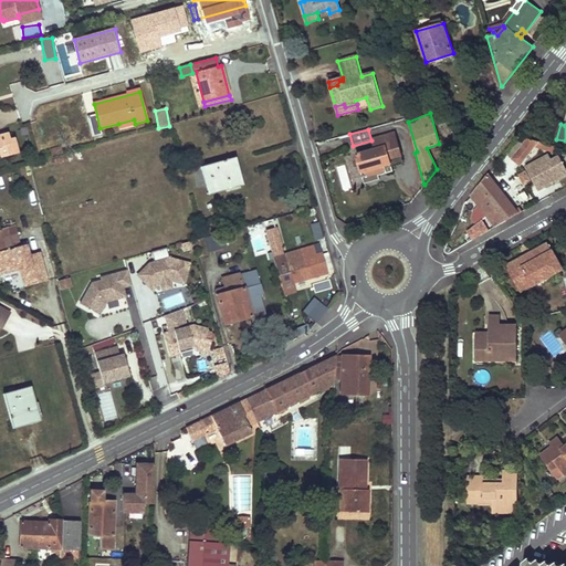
[(0,156),(0,157),(18,153),(14,138),(10,139),(8,134),(0,135),(0,156)]
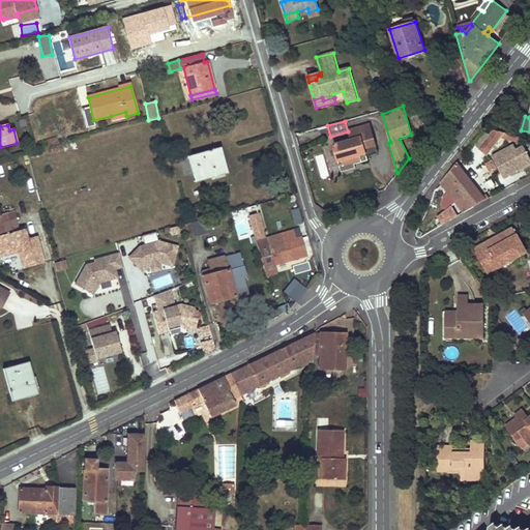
[(367,160),(366,156),(378,153),(370,125),(348,130),(351,140),(333,145),(340,167),(361,160),(361,163),(367,160)]
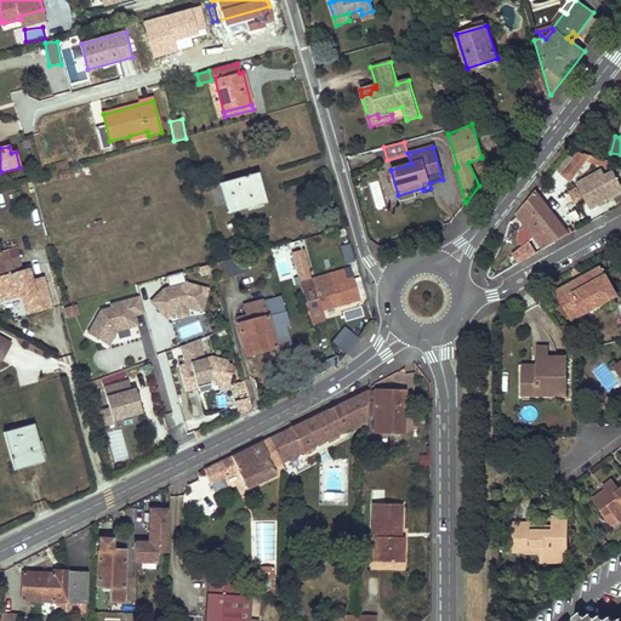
[(579,152),(563,172),(571,181),(591,155),(579,152)]
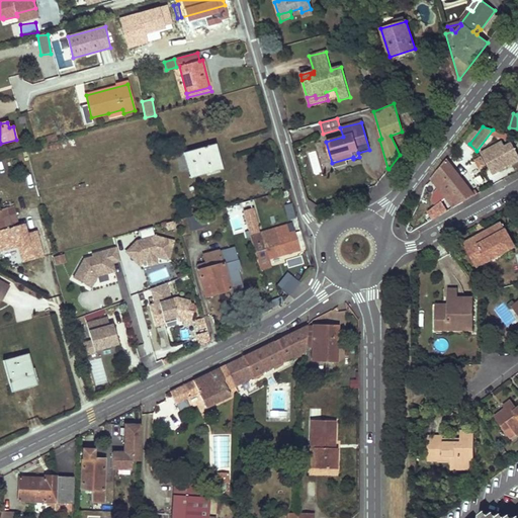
[(495,131),(494,135),(510,140),(512,136),(495,131)]
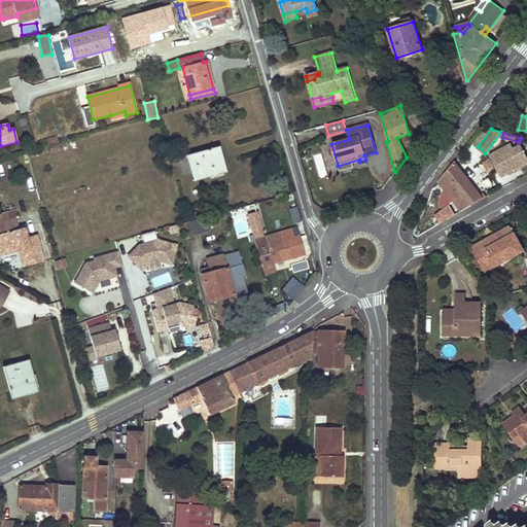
[(512,144),(490,156),(501,177),(526,163),(526,156),(521,146),(514,149),(512,144)]
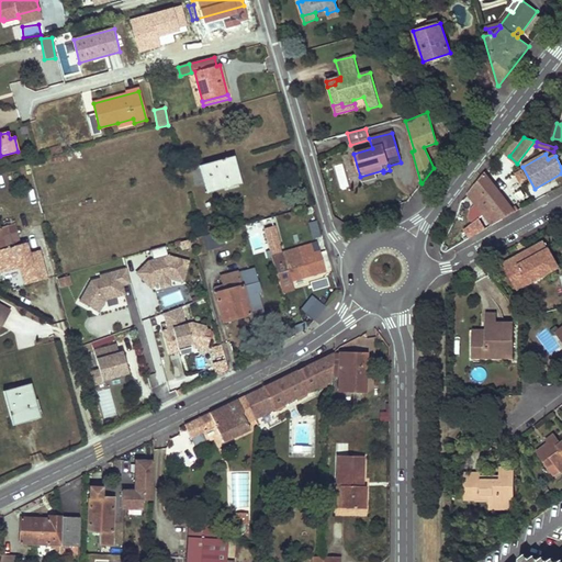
[(509,156),(507,158),(516,166),(517,164),(509,156)]
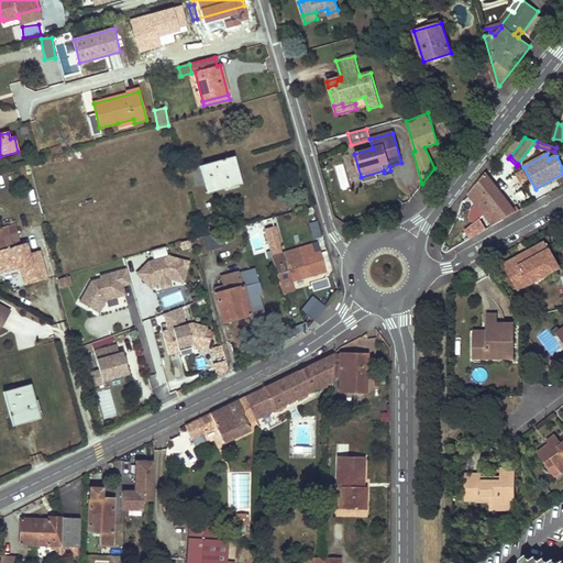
[(230,157),(199,166),(205,183),(208,194),(242,184),(239,173),(234,174),(230,157)]
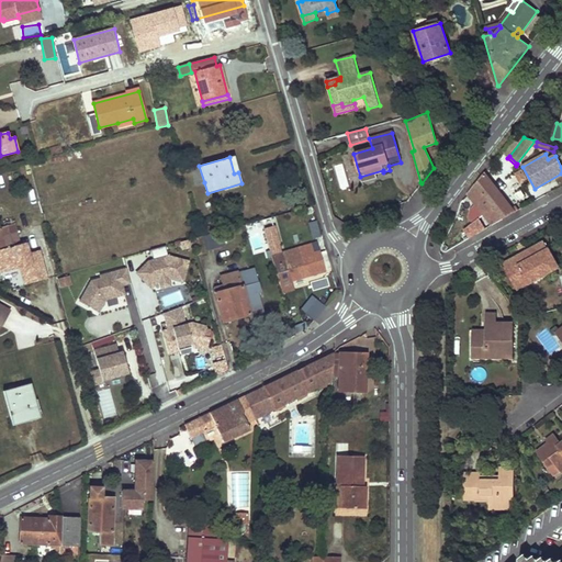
[(333,167),(340,189),(349,186),(341,164),(333,167)]
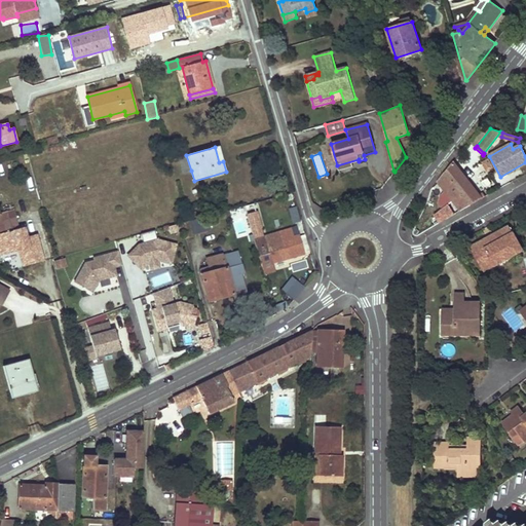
[(179,157),(183,174),(191,171),(186,155),(179,157)]
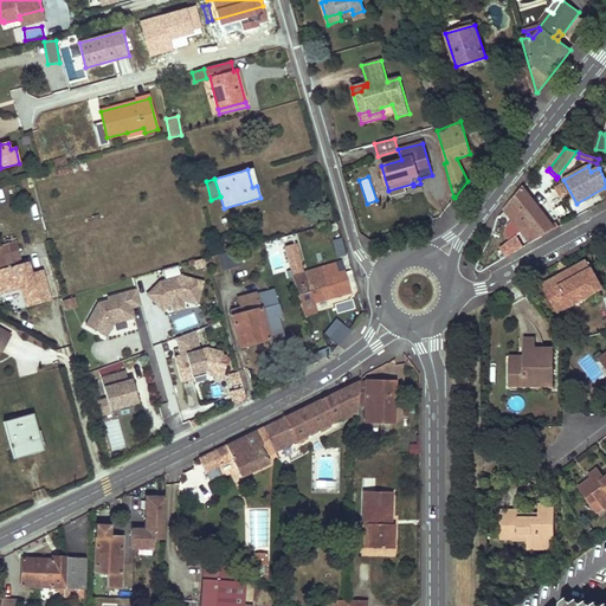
[(413,184),(388,191),(389,198),(407,193),(405,188),(413,186),(413,184)]
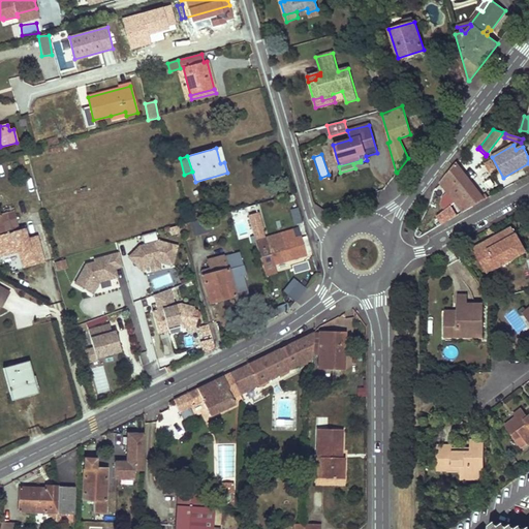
[(491,161),(486,164),(490,172),(495,168),(491,161)]
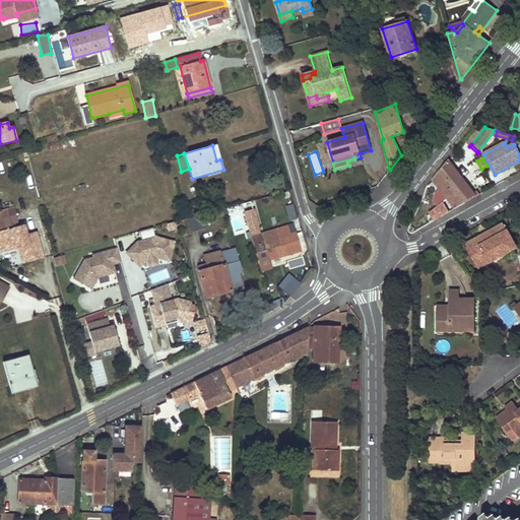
[(465,203),(479,195),(477,191),(474,194),(448,160),(440,171),(465,203)]
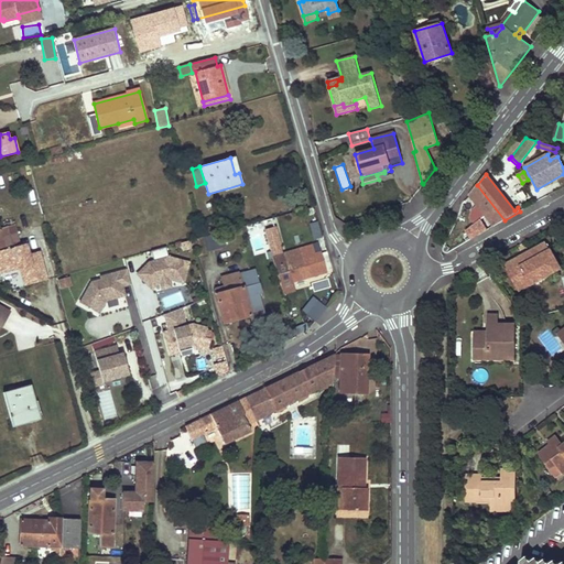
[(494,226),(505,220),(477,185),(469,195),(494,226)]
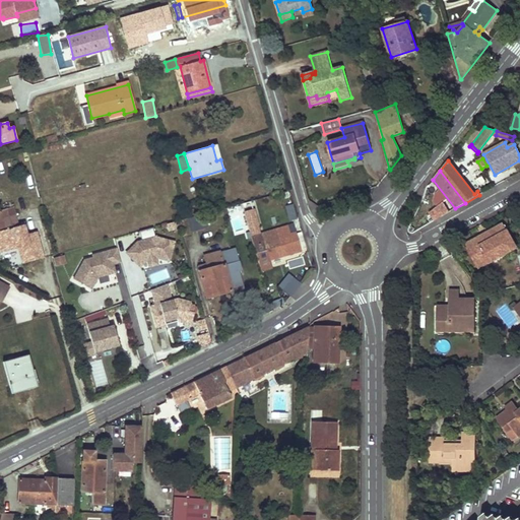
[(445,205),(430,214),(434,221),(448,212),(448,210),(445,205)]
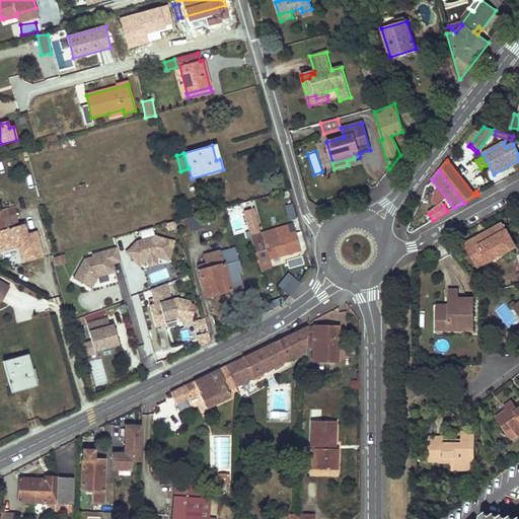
[(43,257),(38,235),(28,238),(26,234),(24,224),(18,225),(13,206),(1,210),(0,210),(0,251),(0,252),(18,247),(22,264),(43,257)]
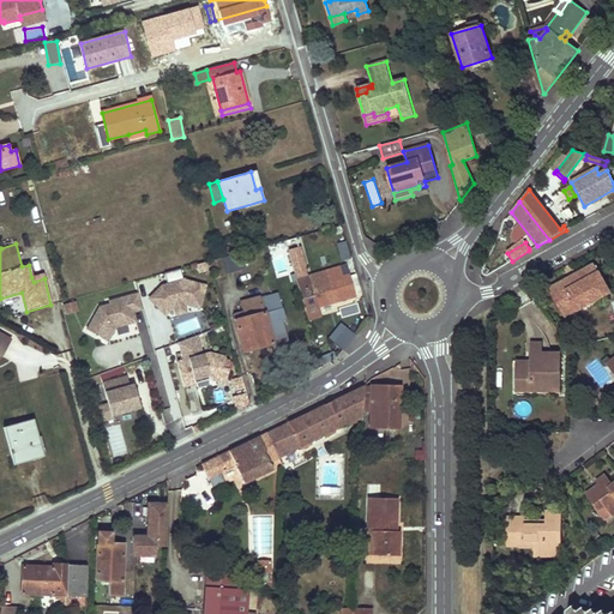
[(349,258),(345,244),(338,245),(343,259),(349,258)]
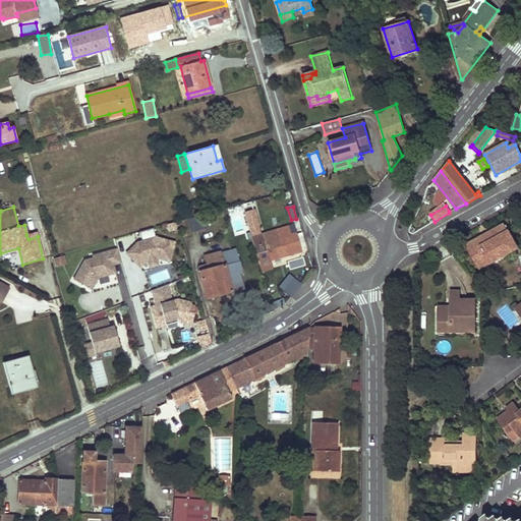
[(190,233),(198,231),(194,217),(186,219),(190,233)]
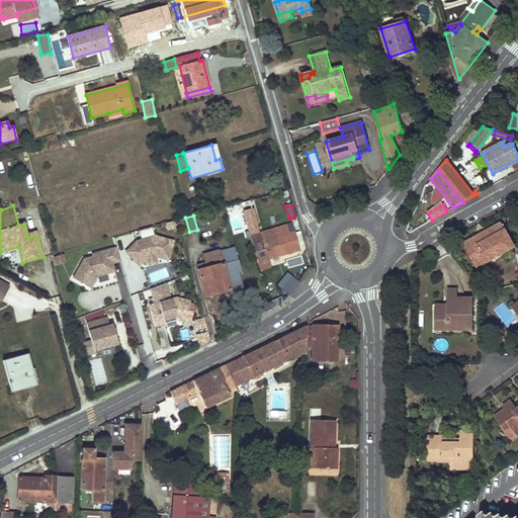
[(176,221),(180,234),(189,232),(185,218),(176,221)]
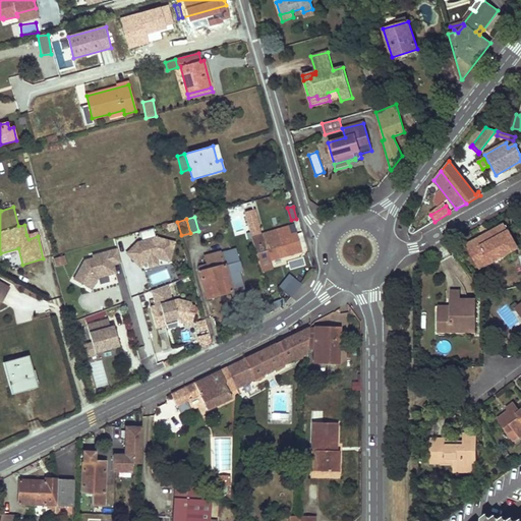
[(466,245),(479,269),(489,264),(487,258),(505,249),(507,254),(518,248),(505,224),(488,233),(489,236),(484,239),(482,236),(466,245)]
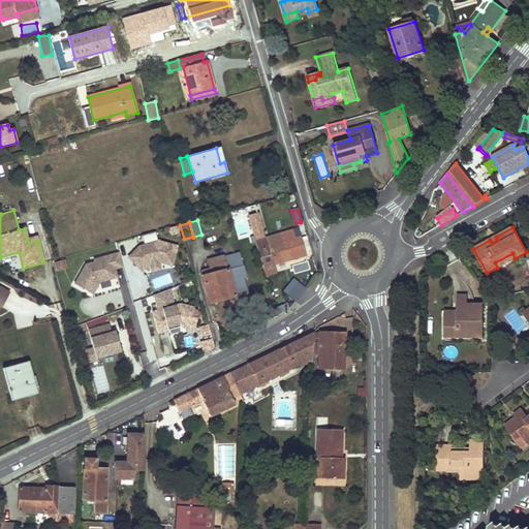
[(292,230),(256,241),(266,275),(276,273),(274,265),(305,255),(300,238),(294,239),(292,230)]
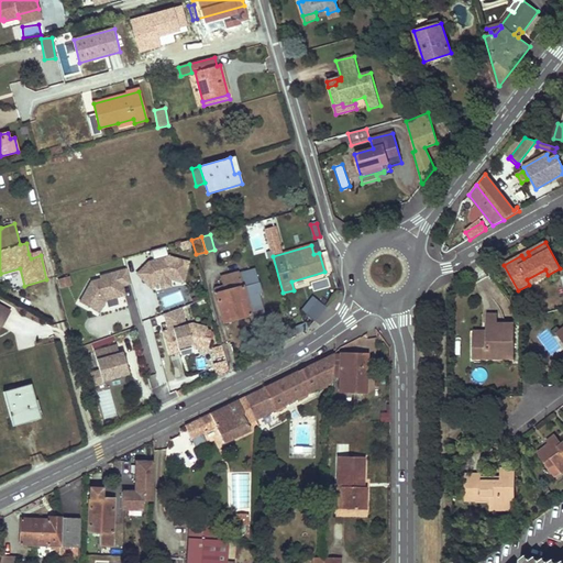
[(140,274),(144,278),(142,280),(153,290),(161,283),(169,280),(185,285),(190,265),(169,257),(166,247),(152,253),(155,263),(150,264),(140,274)]
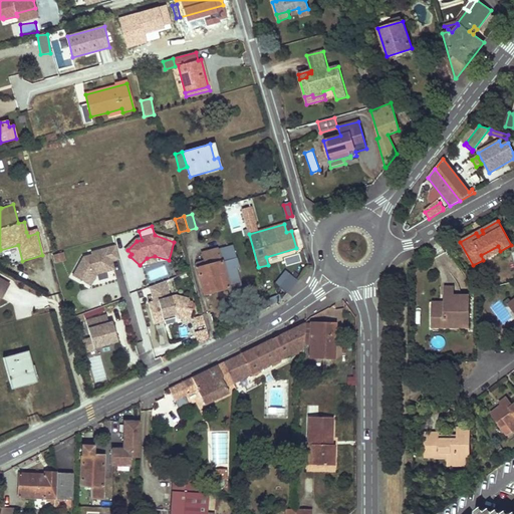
[(232,245),(217,250),(219,257),(204,261),(203,256),(194,258),(204,294),(227,287),(228,290),(240,287),(237,275),(238,275),(236,267),(235,268),(233,260),(236,259),(232,245)]
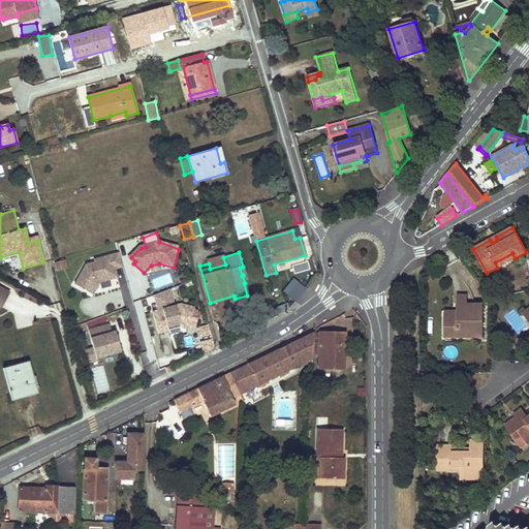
[(209,263),(210,269),(225,265),(223,257),(223,255),(208,260),(209,263)]
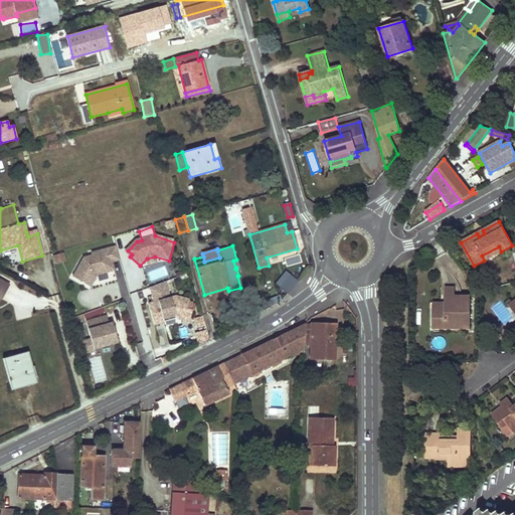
[(121,263),(117,249),(92,255),(93,259),(84,261),(73,280),(86,286),(96,269),(106,267),(113,265),(121,263)]
